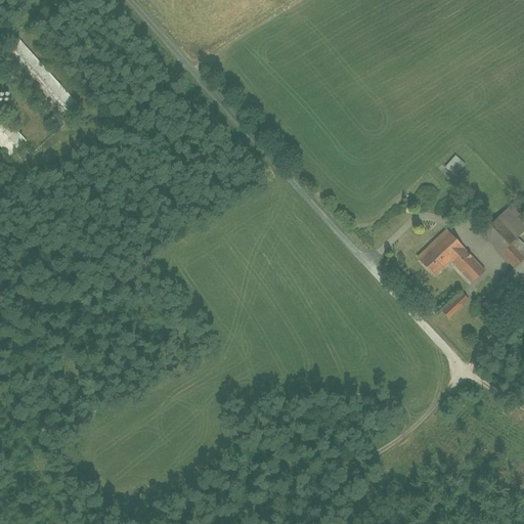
[(19,38),(3,54),(67,123),(84,106),(19,38)]
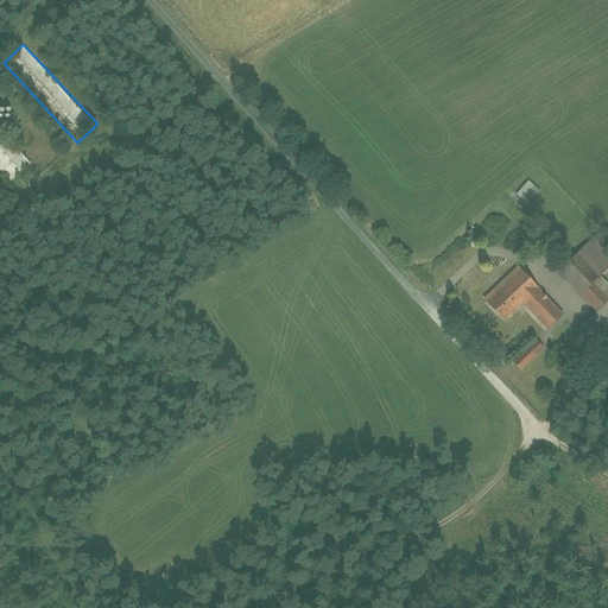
[(0,128),(0,166),(12,181),(31,163),(0,128)]
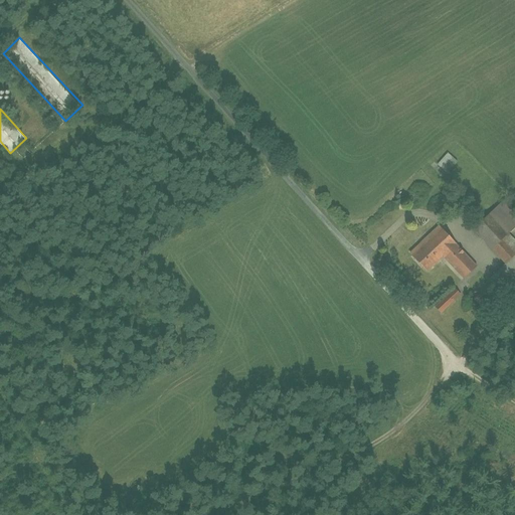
[(437,164),(447,173),(457,161),(448,152),(437,164)]
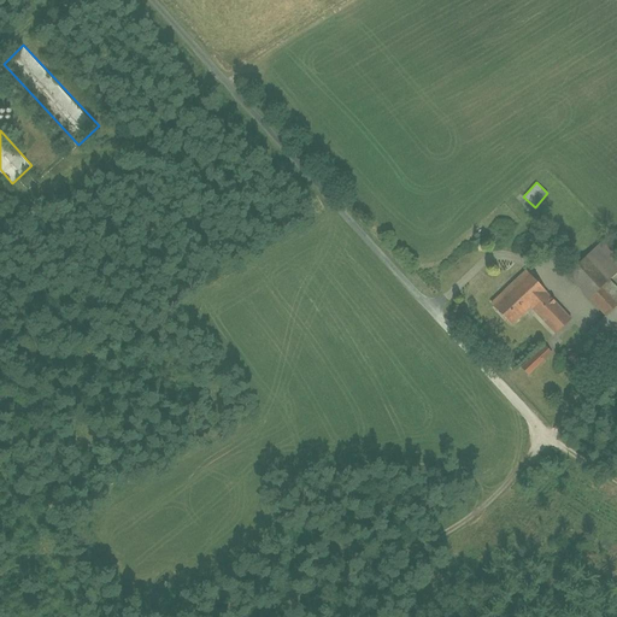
[(616,288),(607,278),(616,269),(616,247),(605,234),(563,272),(603,315),(616,303),(616,288)]
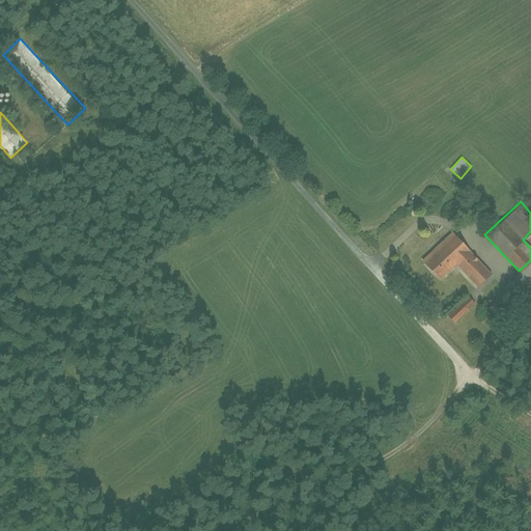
[(492,273),(451,231),(421,259),(441,279),(455,264),(477,287),(492,273)]
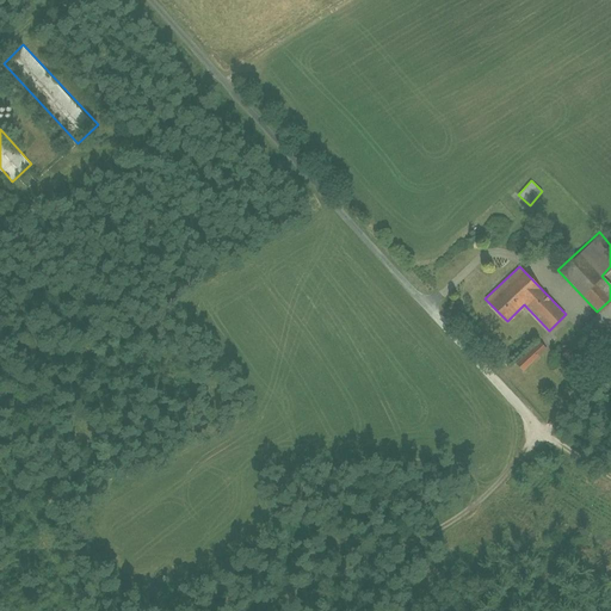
[(610,339),(610,300),(597,312),(573,334),(598,356),(610,339)]
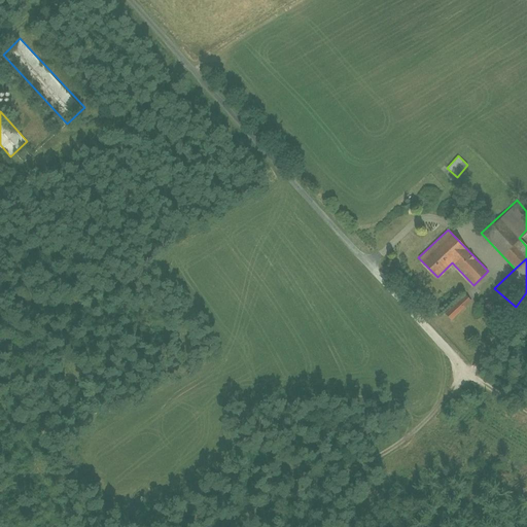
[(451,320),(471,301),(464,292),(444,313),(451,320)]
